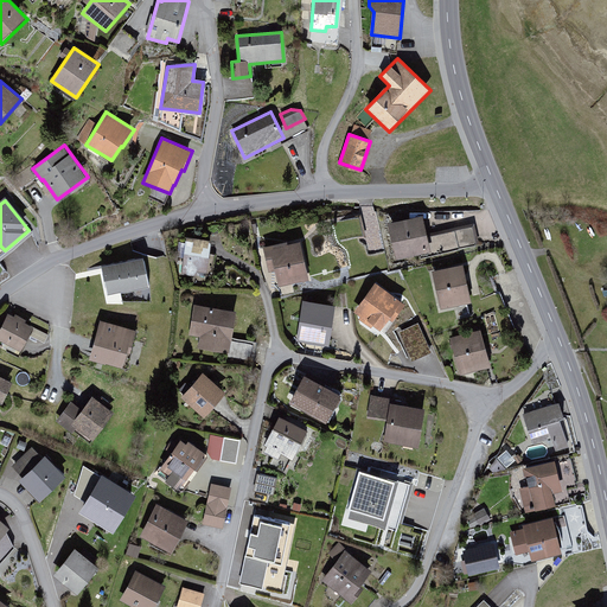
[(432,253),(422,215),(387,223),(396,261),(432,253)]
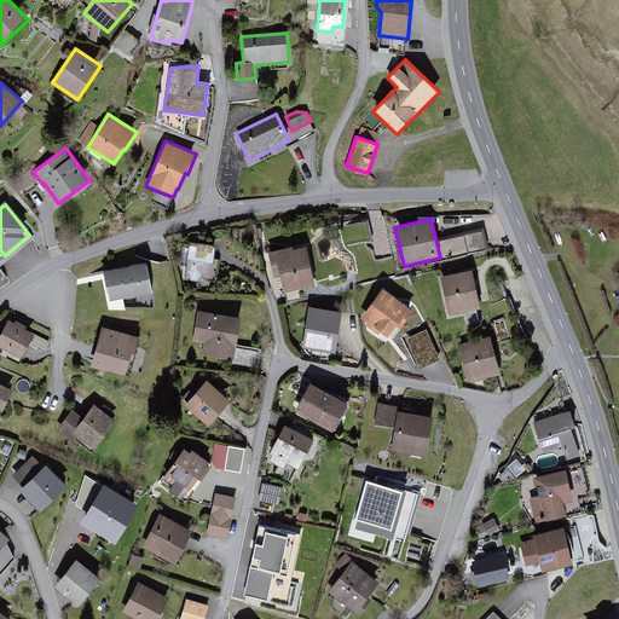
[(220,250),(192,246),(186,282),(214,287),(220,250)]
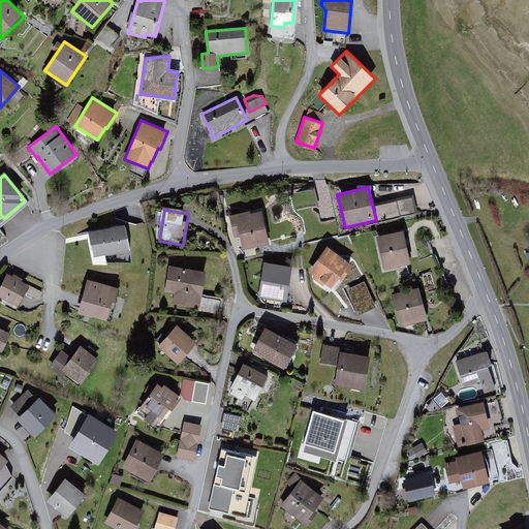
[(250,212),(229,216),(234,239),(240,237),(243,251),(272,246),(266,215),(253,217),(250,212)]
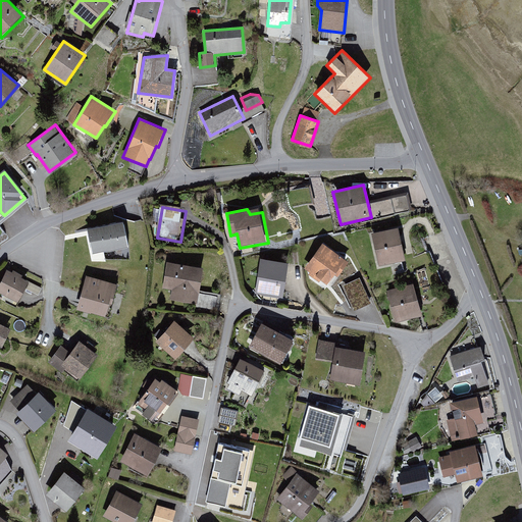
[(122,224),(89,230),(93,253),(126,247),(122,224)]
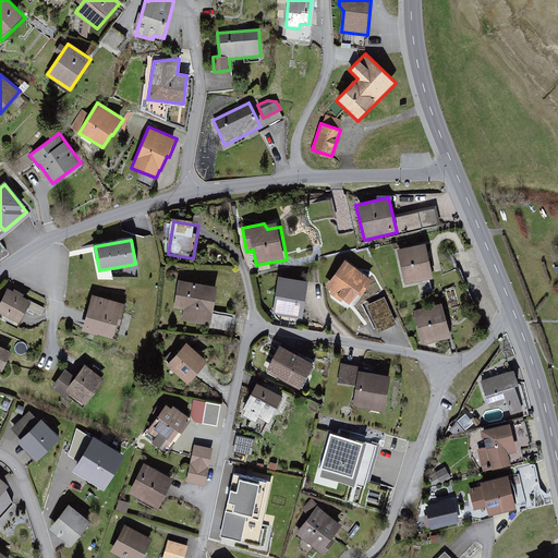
[(434,277),(425,243),(397,250),(405,284),(434,277)]
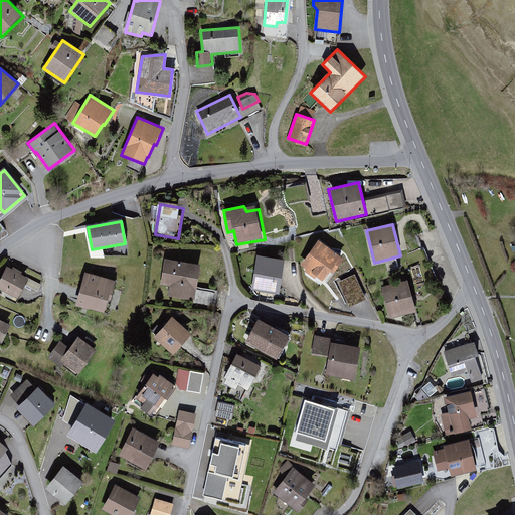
[(342,258),(318,239),(301,264),(326,281),(342,258)]
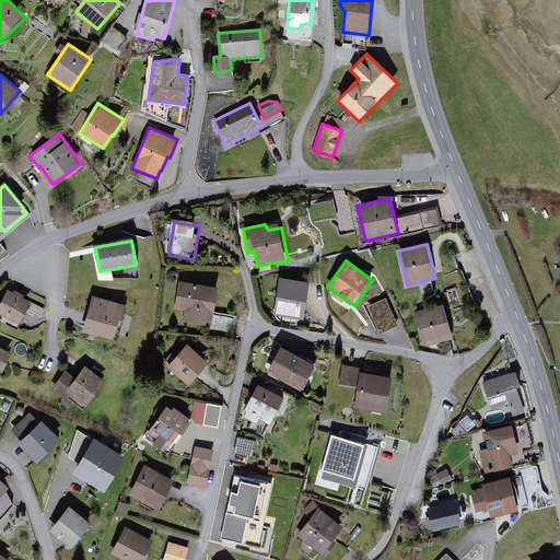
[(310,280),(279,277),(273,315),(304,319),(310,280)]
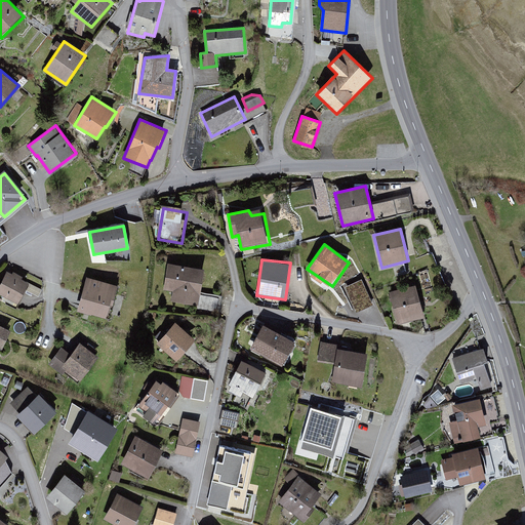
[(206,272),(171,267),(166,292),(175,294),(173,304),(200,308),(206,272)]
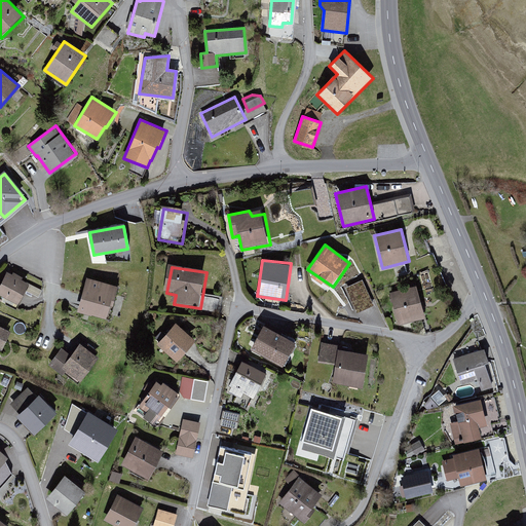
[(29,283),(7,271),(0,284),(0,293),(19,303),(29,283)]
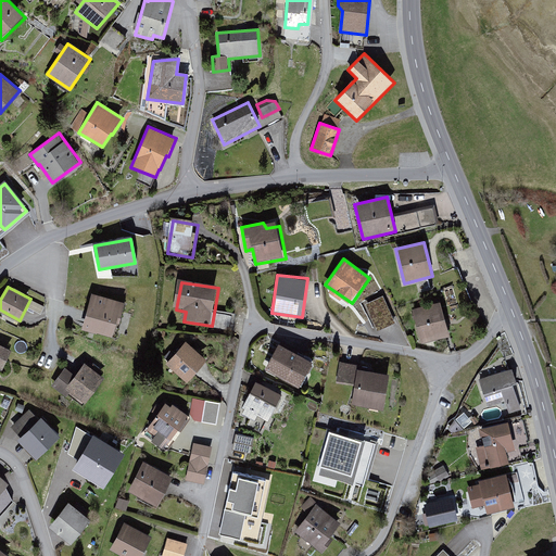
[(125,302),(93,292),(83,329),(114,339),(125,302)]
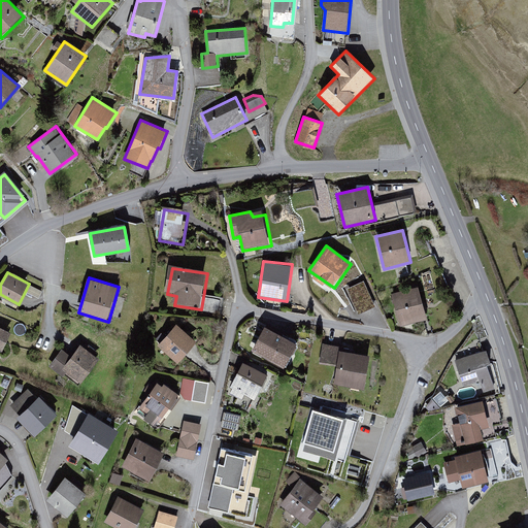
[(365,281),(349,286),(352,299),(365,296),(367,305),(371,304),(365,281)]
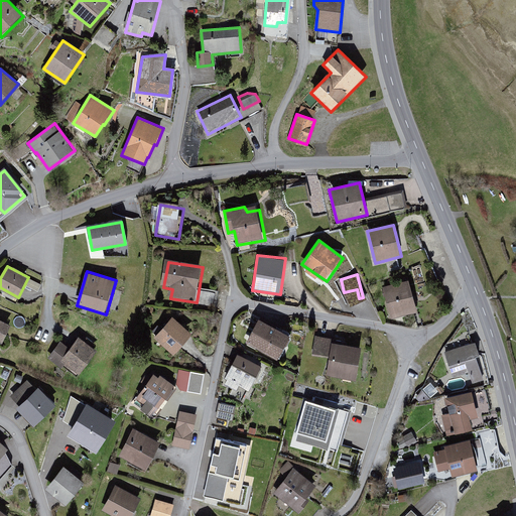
[(417,310),(408,280),(382,287),(391,318),(417,310)]
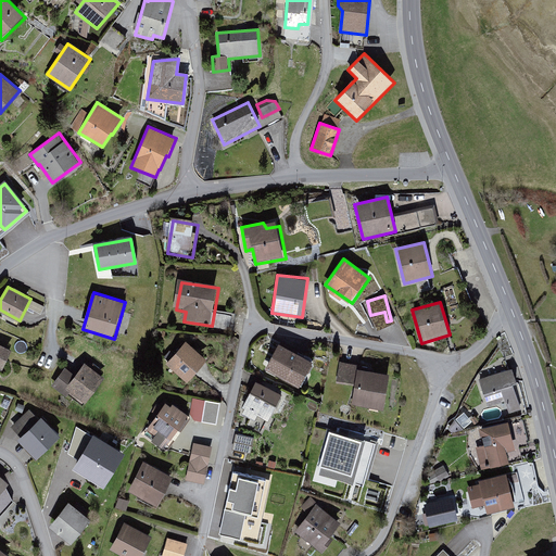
[(11,349),(0,343),(0,369),(2,370),(11,349)]
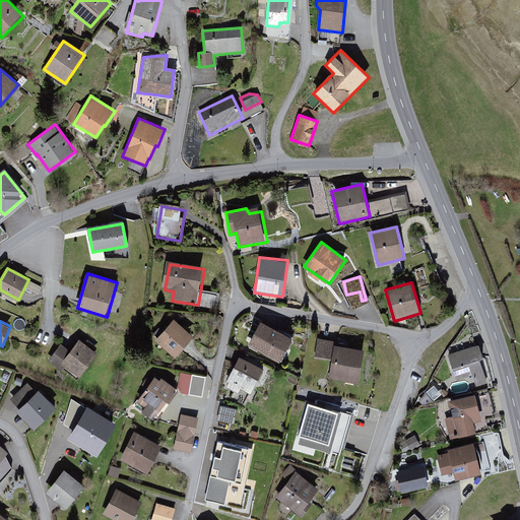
[(294,338),(260,321),(248,345),(280,363),(294,338)]
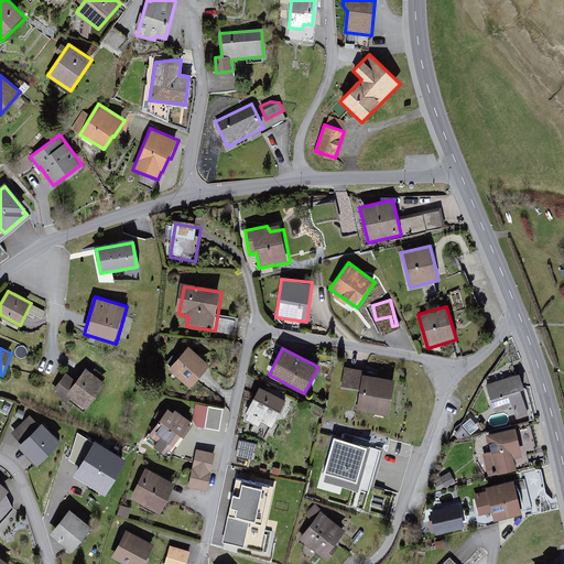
[(193,353),(172,375),(192,394),(213,372),(193,353)]
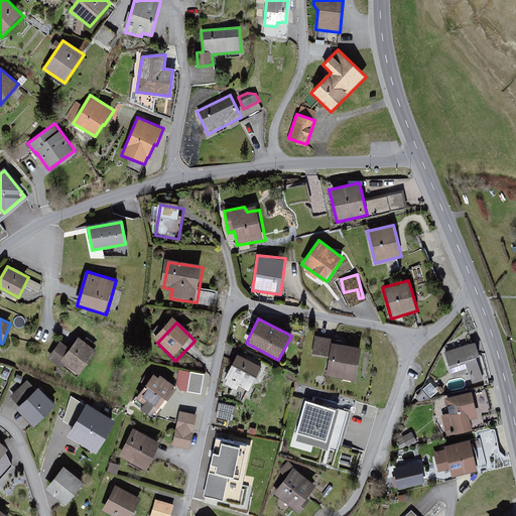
[(71,348),(59,340),(47,357),(61,367),(63,364),(79,375),(97,350),(79,337),(71,348)]
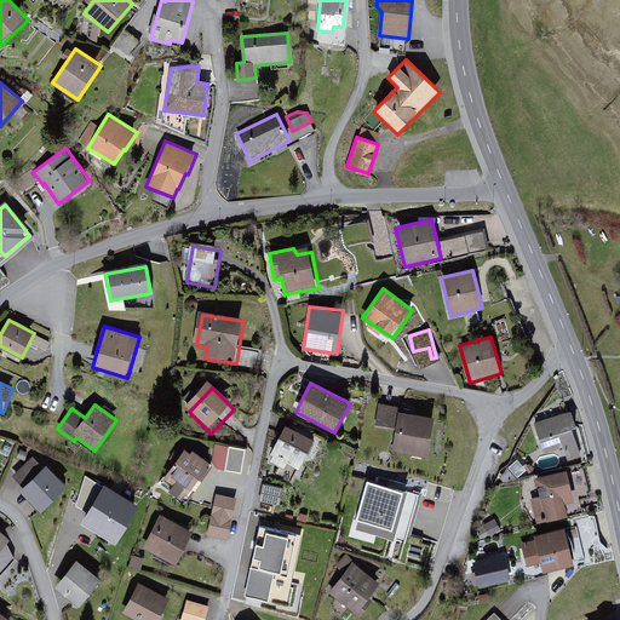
[(407,414),(382,409),(378,432),(397,435),(394,458),(432,464),(438,426),(406,422),(407,414)]
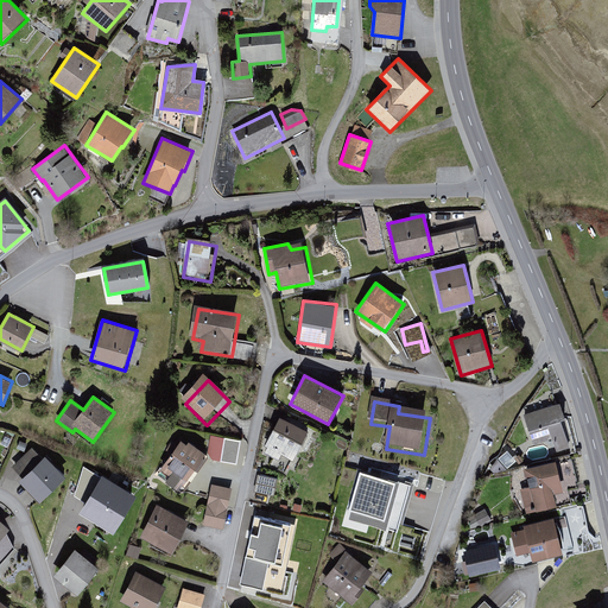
[(563,411),(526,420),(534,449),(556,443),(559,458),(575,454),(563,411)]
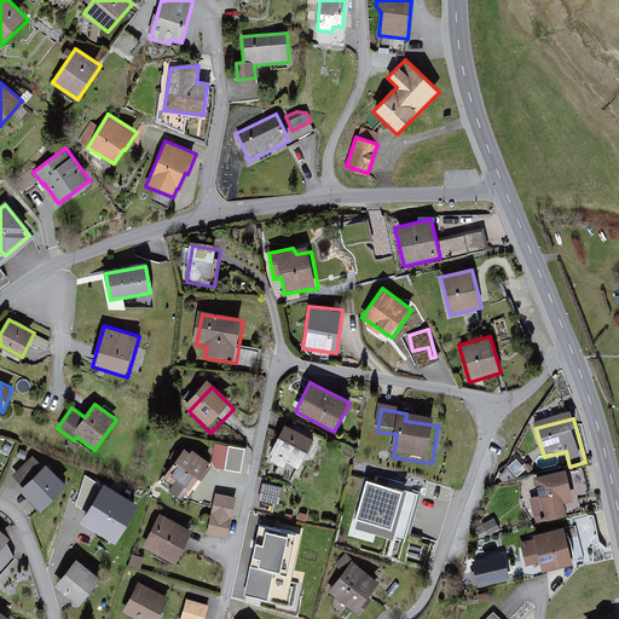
[(283,469),(287,463),(298,469),(313,439),(284,424),(268,453),(272,456),(270,462),(283,469)]
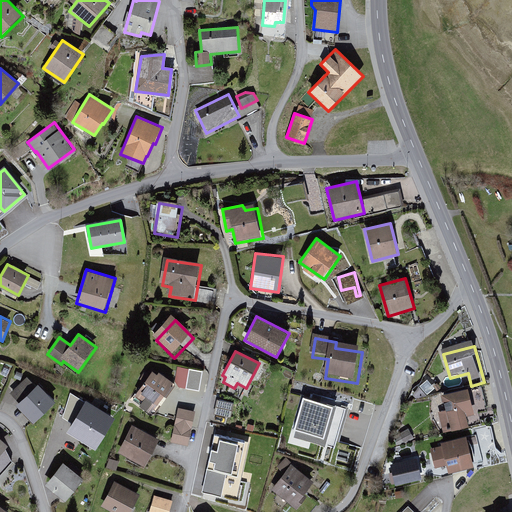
[(174,383),(199,388),(203,369),(178,364),(174,383)]
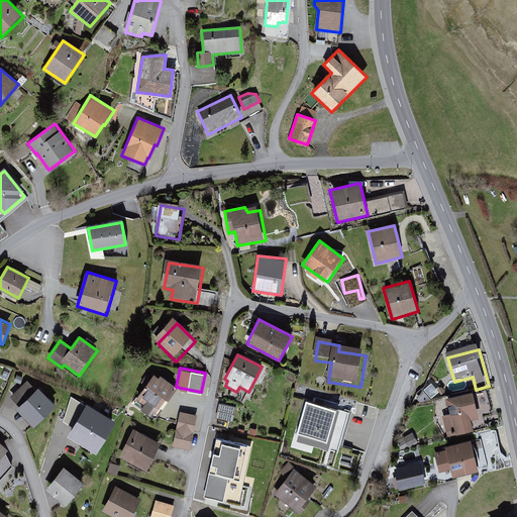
[(177,394),(156,379),(135,406),(157,421),(177,394)]
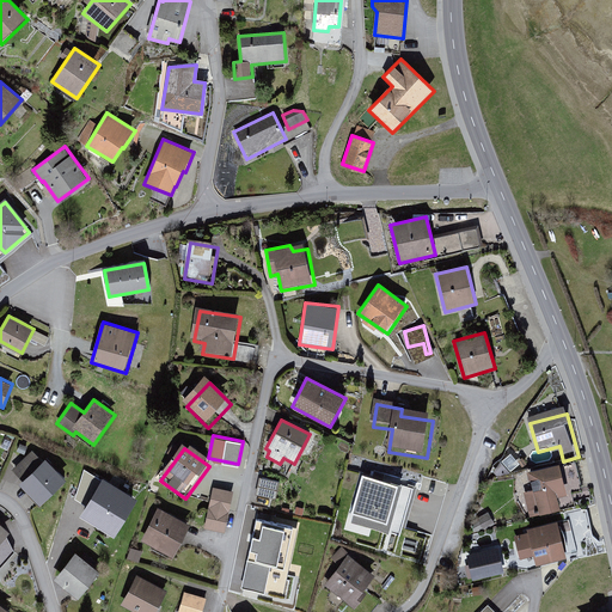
[(513,452),(505,457),(509,467),(518,464),(513,452)]
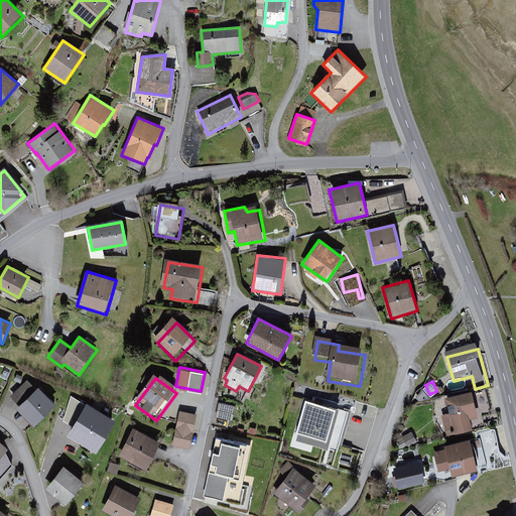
[(39,387),(16,408),(33,426),(55,405),(39,387)]
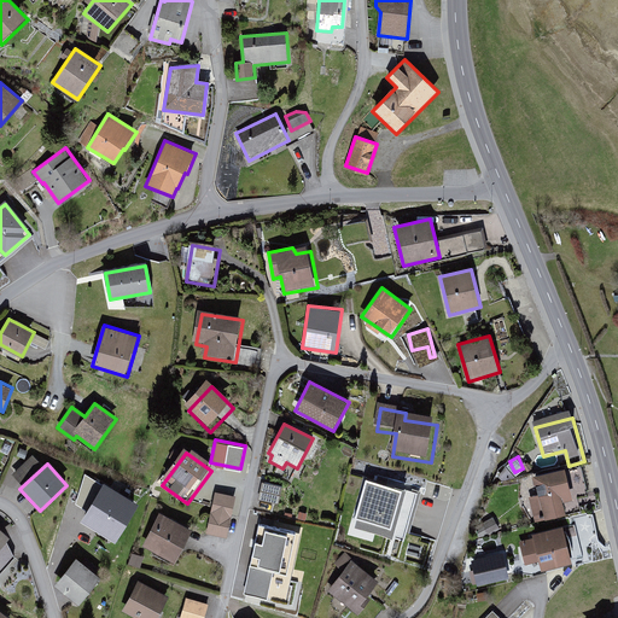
[(569,474),(535,481),(537,497),(531,499),(536,524),(566,518),(564,507),(575,505),(569,474)]
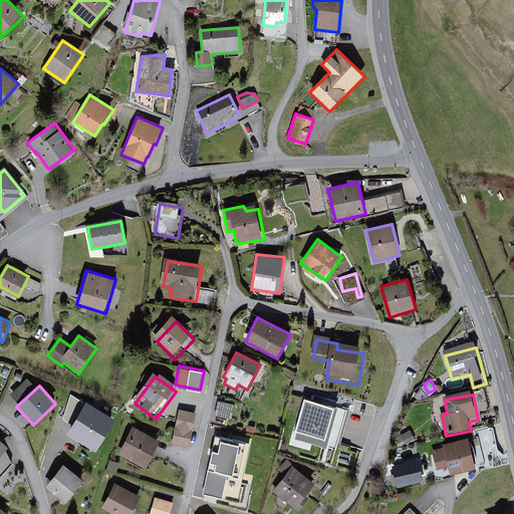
[(115,419),(86,401),(67,434),(95,451),(115,419)]
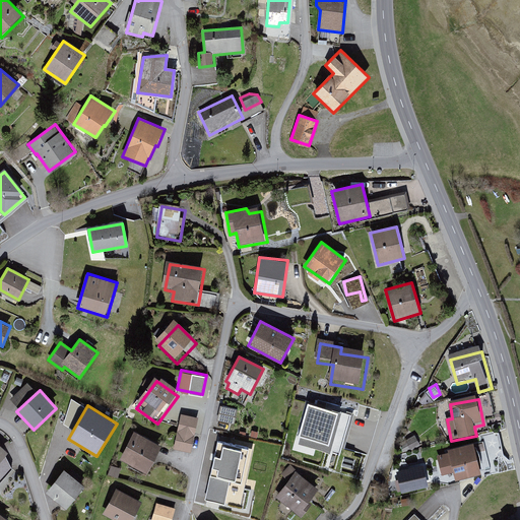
[(340,414),(309,406),(299,445),(329,453),(340,414)]
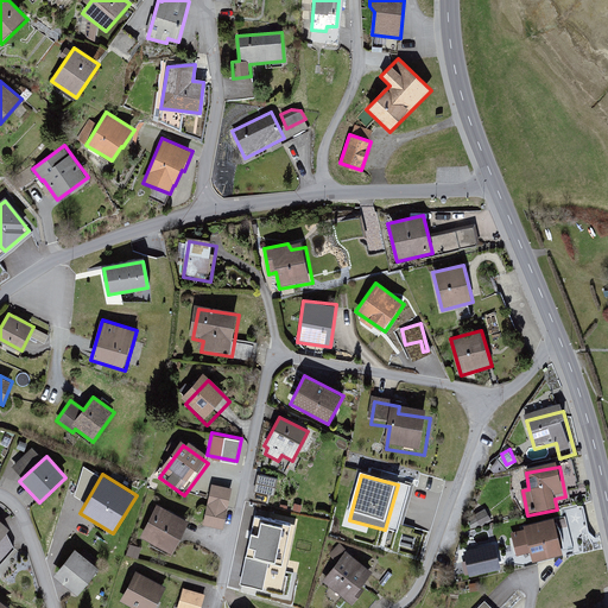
[(268,502),(272,485),(254,480),(251,498),(268,502)]
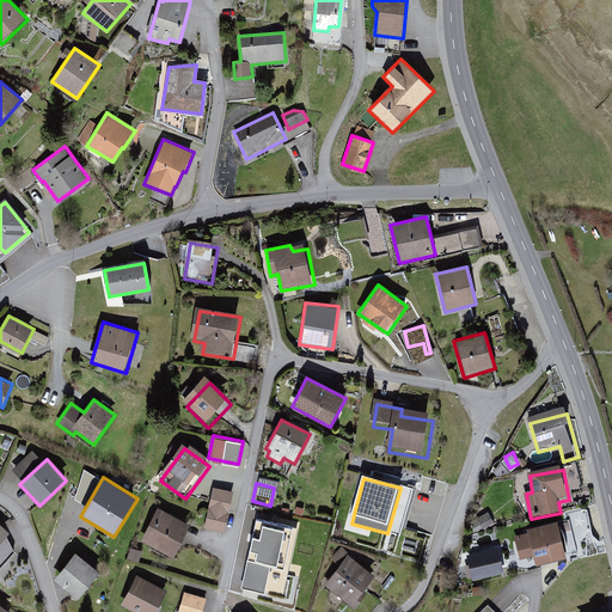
[(232,493),(214,489),(206,528),(225,532),(232,493)]
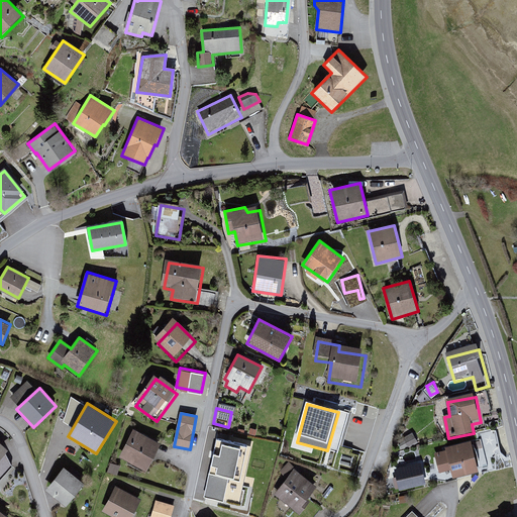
[(159,444),(134,431),(120,457),(145,470),(159,444)]
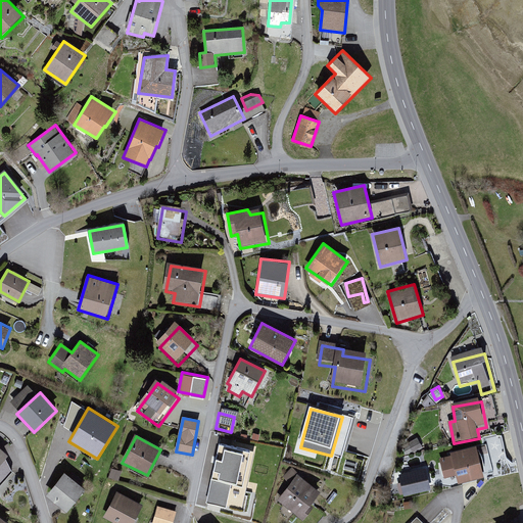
[(417,438),(406,443),(410,453),(422,446),(417,438)]
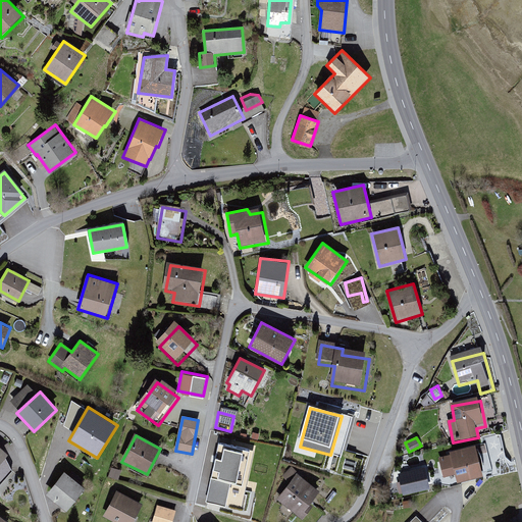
[(248,452),(219,446),(207,502),(224,506),(229,482),(241,484),(248,452)]
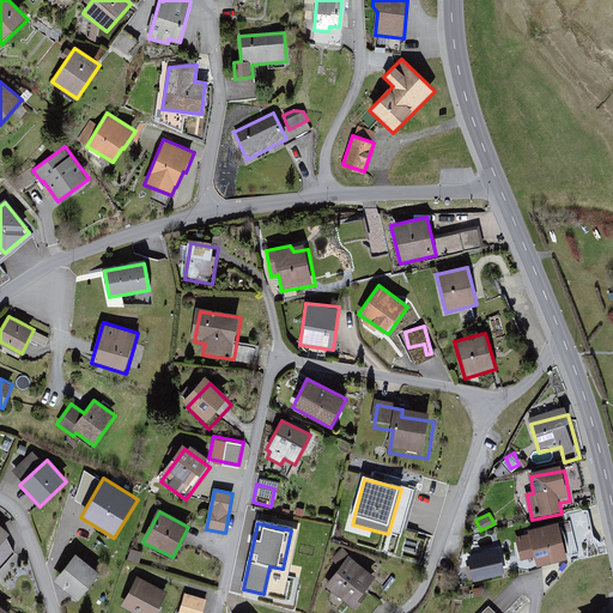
[(562,525),(514,535),(520,560),(538,556),(540,565),(569,558),(562,525)]
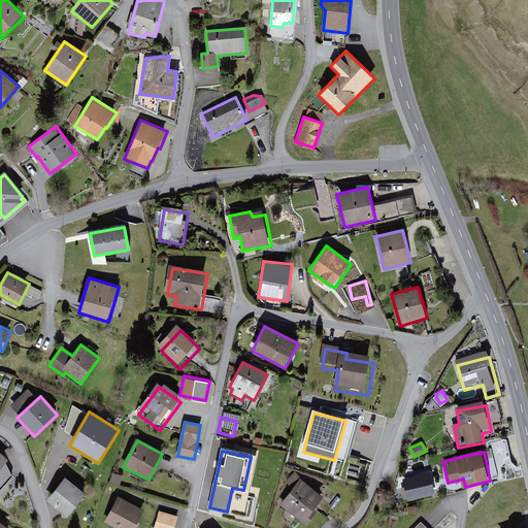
[(431,473),(402,479),(406,499),(435,494),(431,473)]
